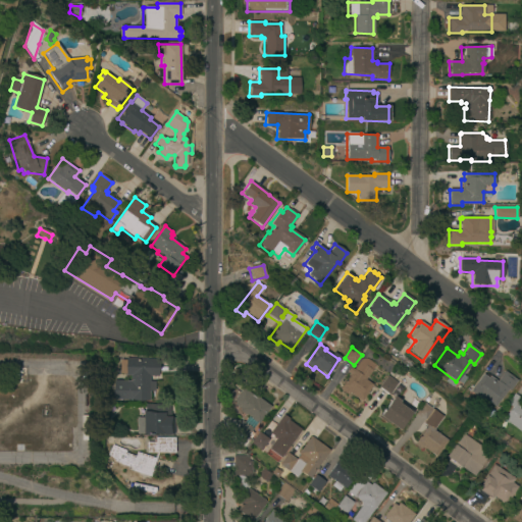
[(158,376),(150,376),(150,380),(154,381),(154,392),(150,392),(149,400),(114,399),(114,381),(131,381),(131,375),(125,375),(125,373),(119,373),(120,360),(126,360),(126,358),(158,358),(158,376)]
